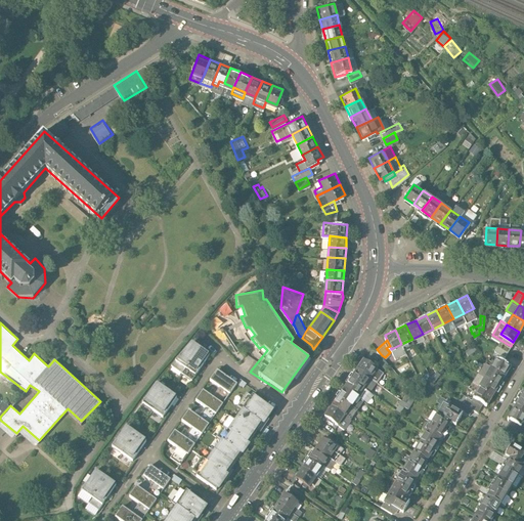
[(500,340),(495,348),(506,354),(511,346),(500,340)]
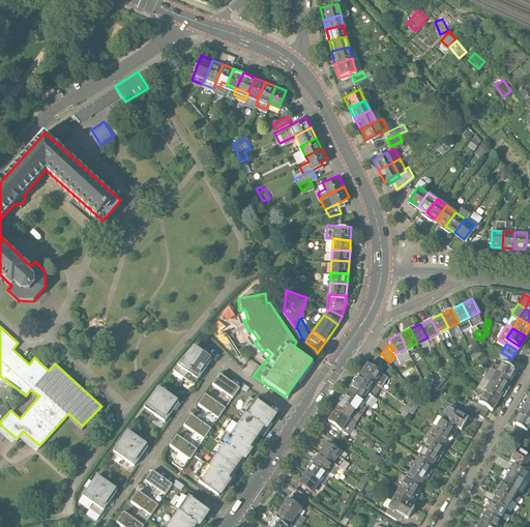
[(190,371),(205,351),(196,345),(181,364),(190,371)]
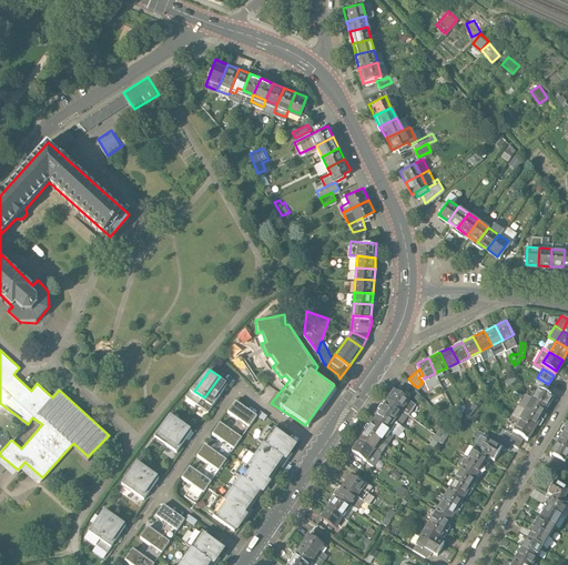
[(513,372),(504,377),(507,383),(516,377),(513,372)]
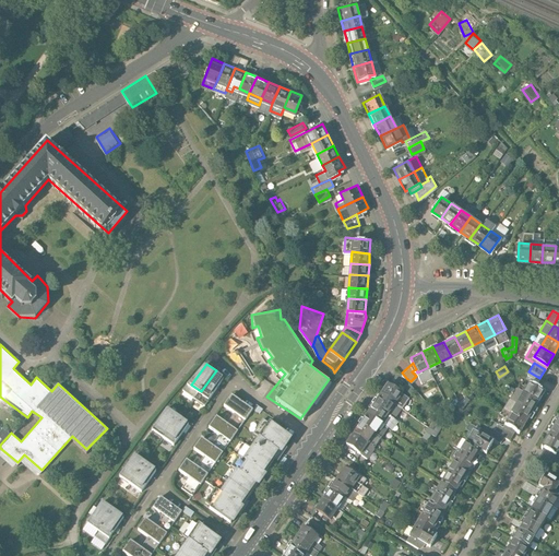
[(216,370),(201,391),(210,398),(225,377),(216,370)]
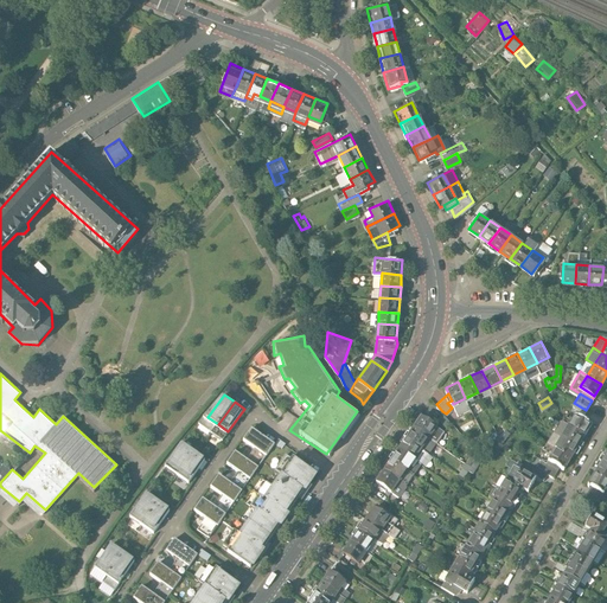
[(442,411),(438,415),(446,425),(451,419),(446,414),(442,411)]
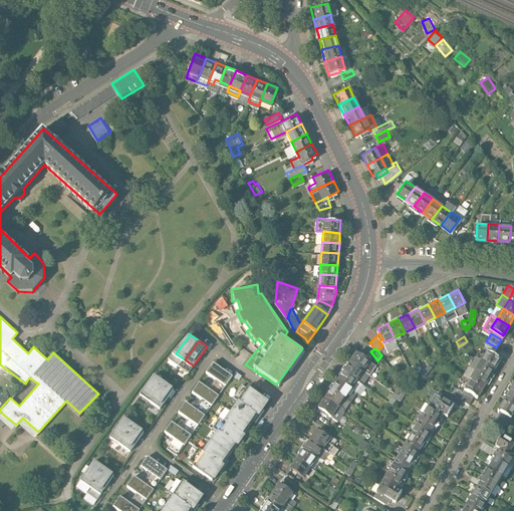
[(356,350),(350,359),(363,368),(369,359),(356,350)]
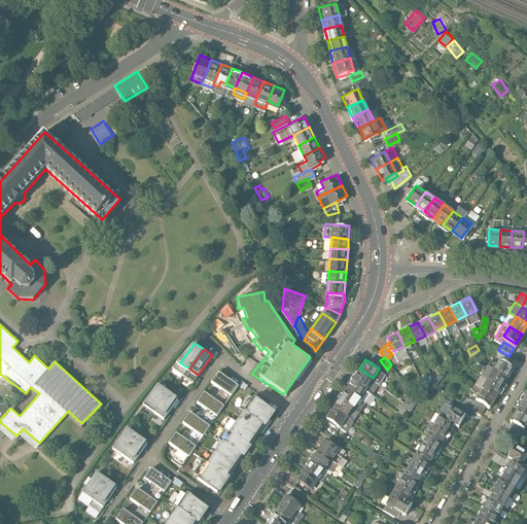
[(499,359),(493,369),(507,377),(514,368),(499,359)]
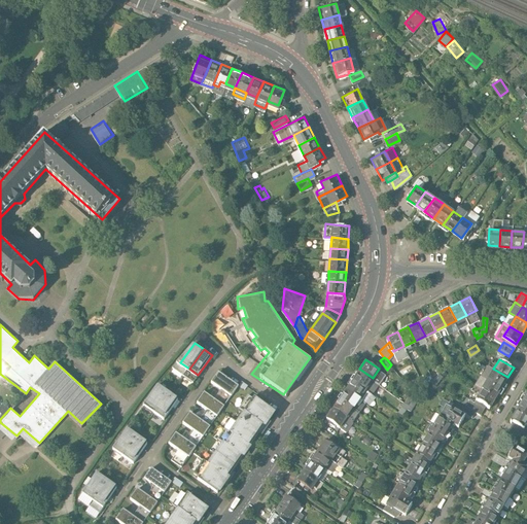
[(443,362),(435,368),(438,372),(446,367),(443,362)]
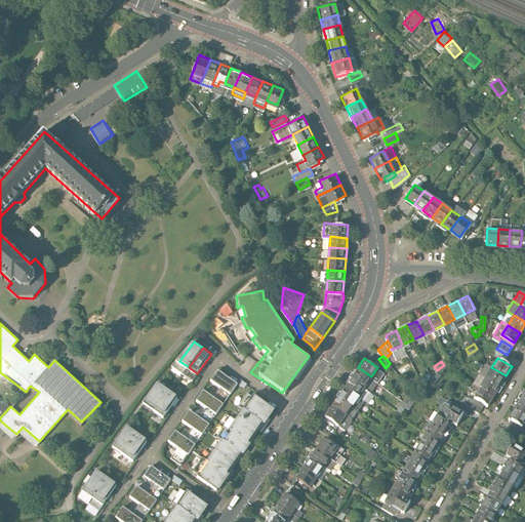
[(358,367),(351,377),(364,386),(371,376),(358,367)]
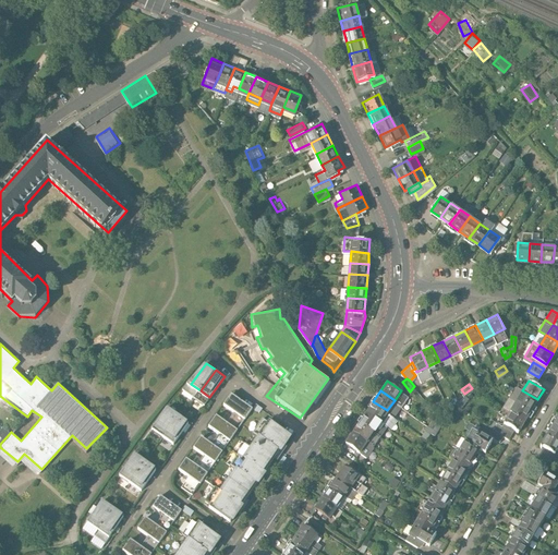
[(408,395),(401,390),(395,400),(401,405),(408,395)]
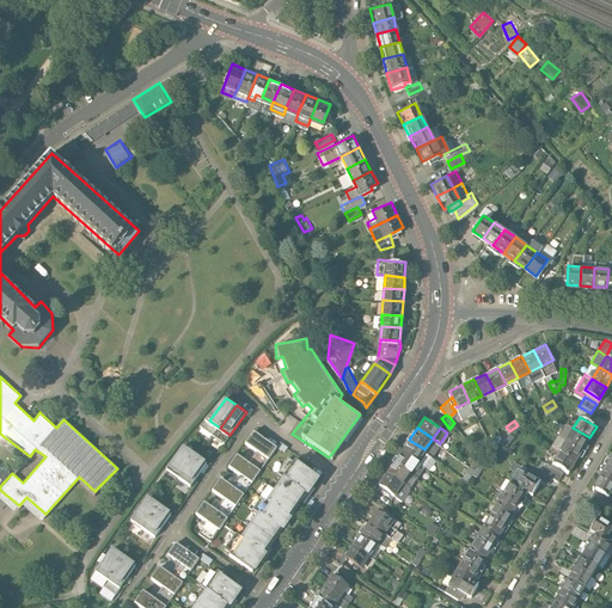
[(573,428),(567,438),(583,449),(589,437),(573,428)]
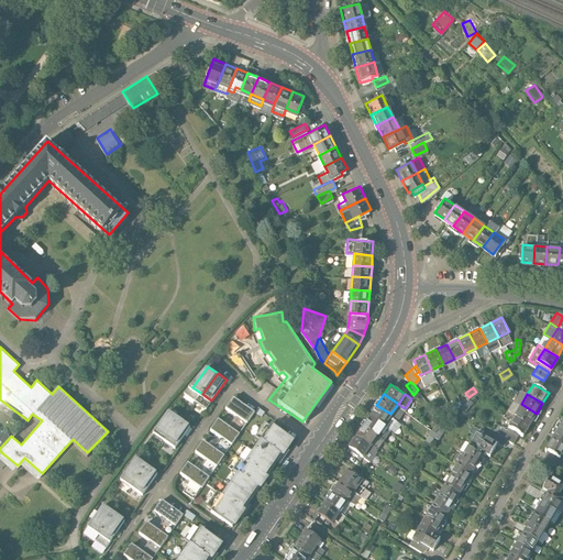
[(230,426),(241,432),(255,412),(234,397),(227,409),(236,416),(230,426)]
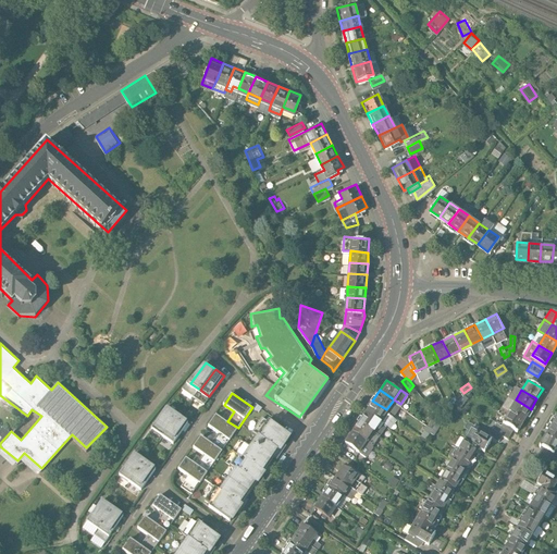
[(468,396),(465,393),(458,401),(461,404),(468,396)]
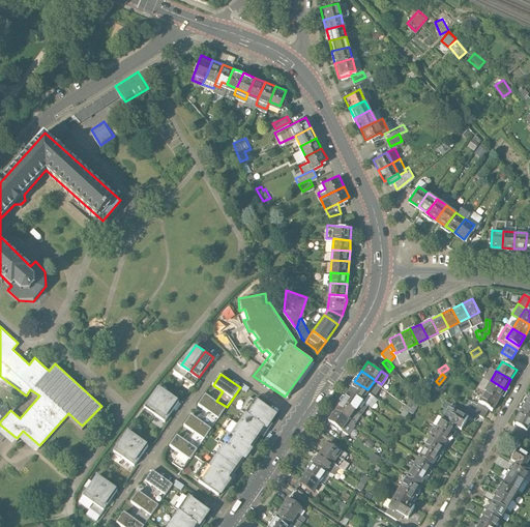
[(381,384),(375,380),(367,389),(374,394),(381,384)]
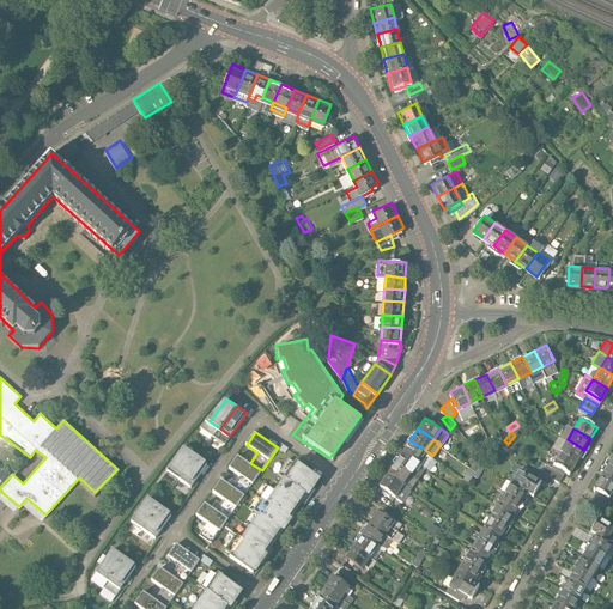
[(568,439),(560,451),(577,461),(584,450),(568,439)]
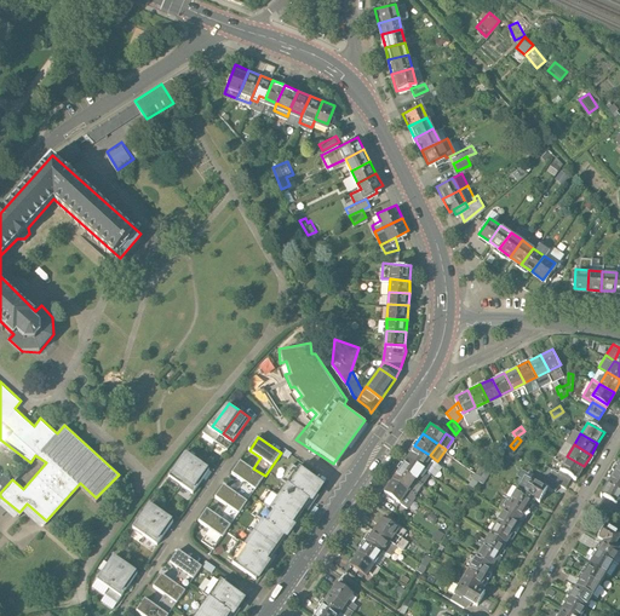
[(414,445),(407,455),(423,466),(430,455),(414,445)]
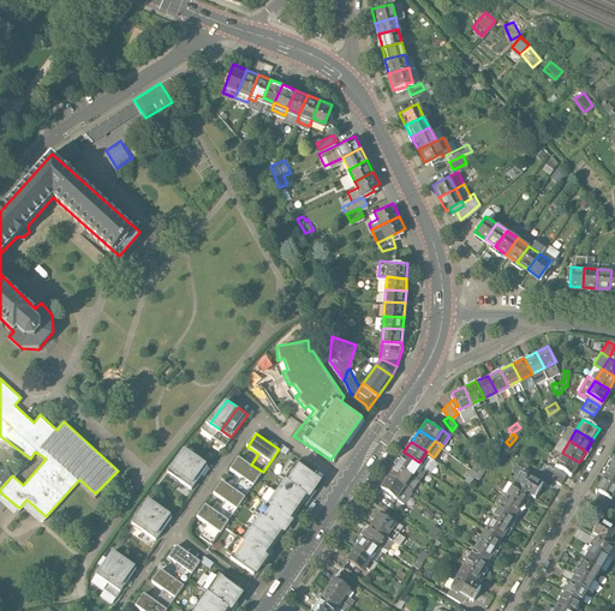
[(181,478),(199,453),(189,445),(171,471),(181,478)]
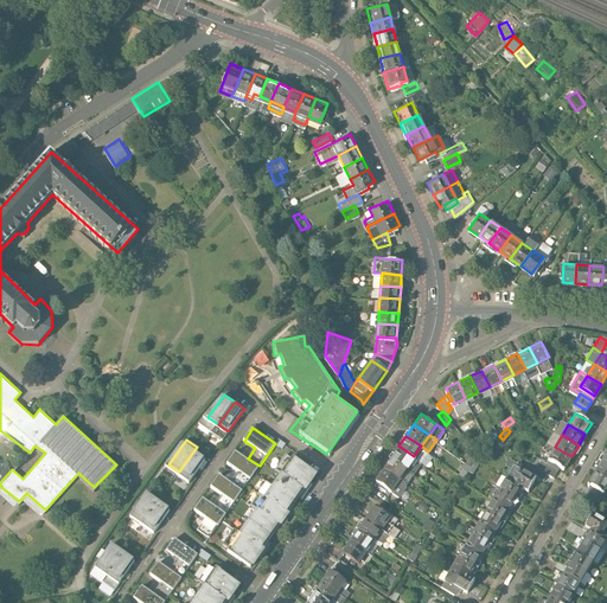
[(398,446),(393,455),(407,466),(414,456),(398,446)]
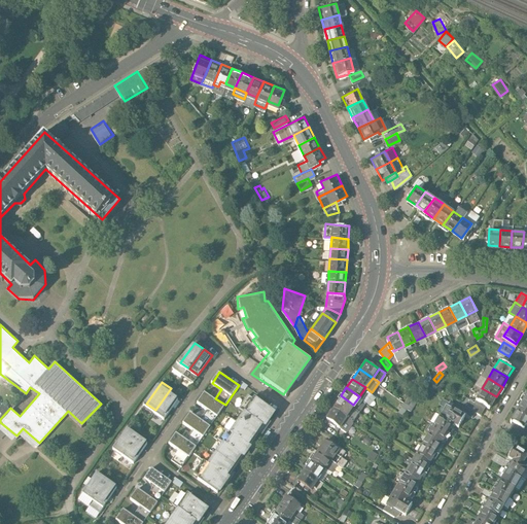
[(365,387),(359,396),(361,398),(362,397),(371,403),(376,395),(372,392),(365,387)]
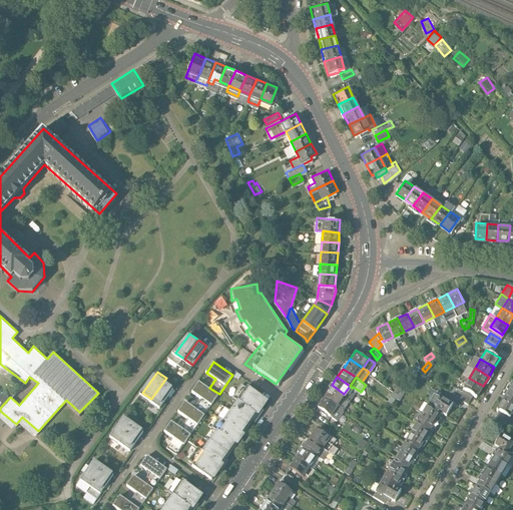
[(166,378),(151,399),(160,406),(175,385),(166,378)]
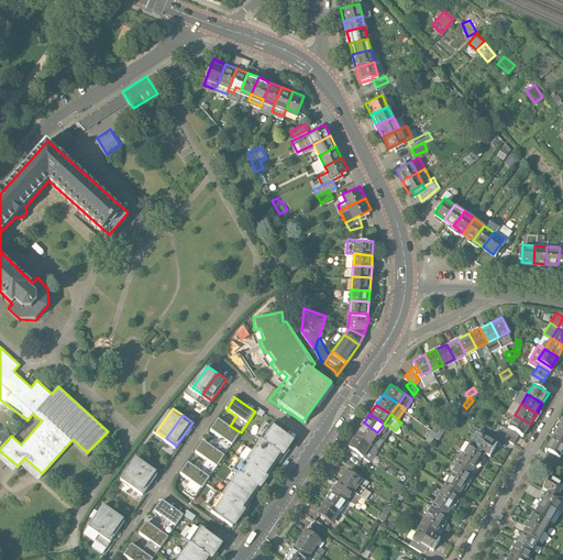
[(515,415),(508,425),(519,431),(523,435),(530,424),(515,415)]
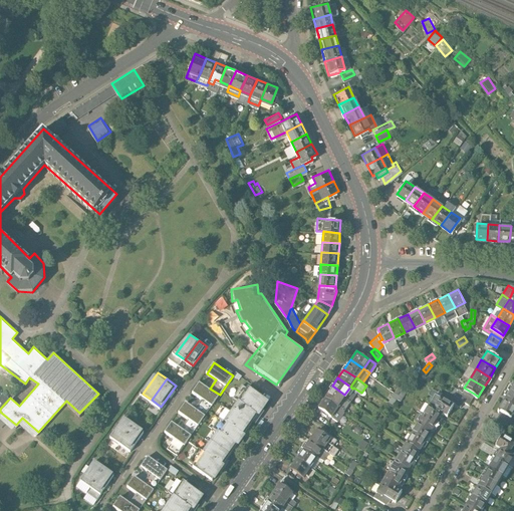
[(220,395),(210,389),(201,381),(193,393),(203,400),(197,409),(206,415),(220,395)]
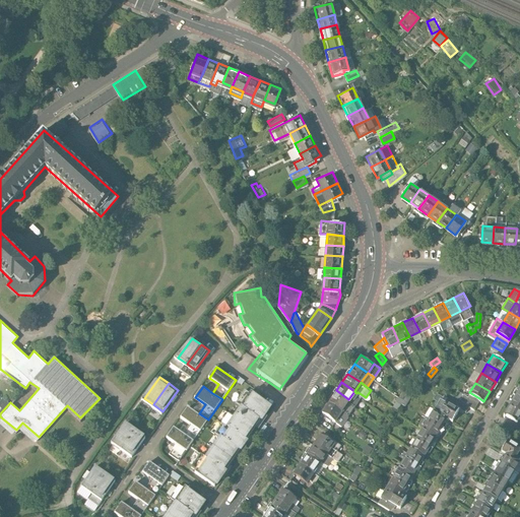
[(402,389),(399,395),(403,398),(407,392),(402,389)]
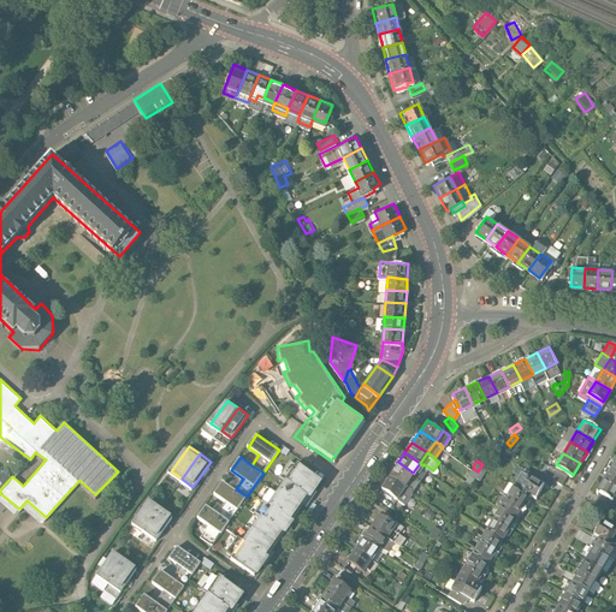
[(296,462),(284,480),(285,480),(286,481),(307,495),(308,495),(313,488),(320,479),(296,462)]
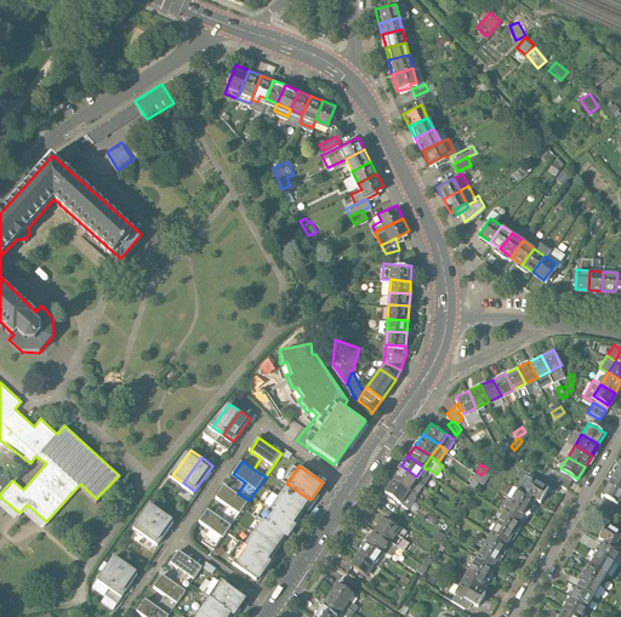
[(402,466),(393,478),(408,489),(416,476),(402,466)]
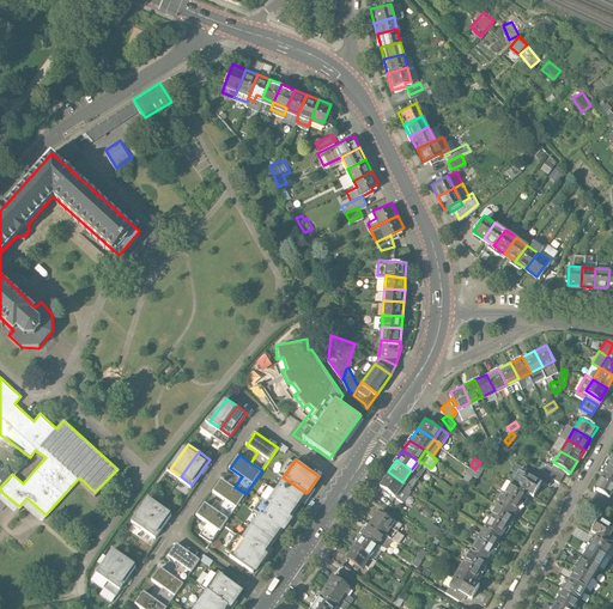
[(420,463),(418,461),(411,470),(419,475),(425,467),(420,463)]
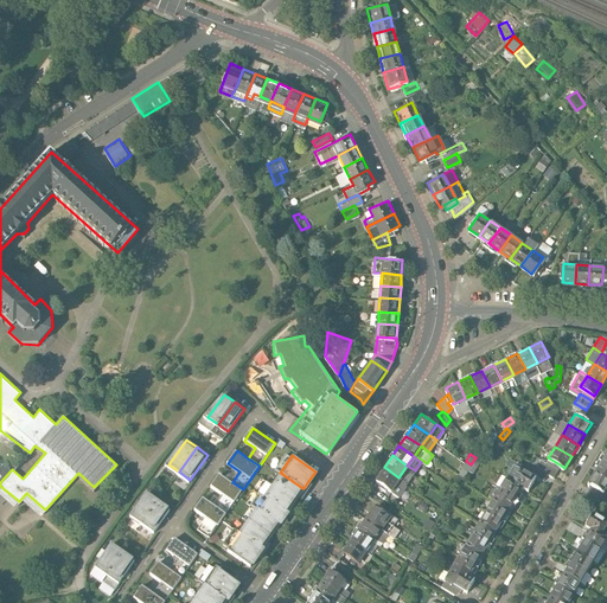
[(542,457),(537,466),(547,472),(554,475),(560,464),(548,457),(547,461),(542,457)]
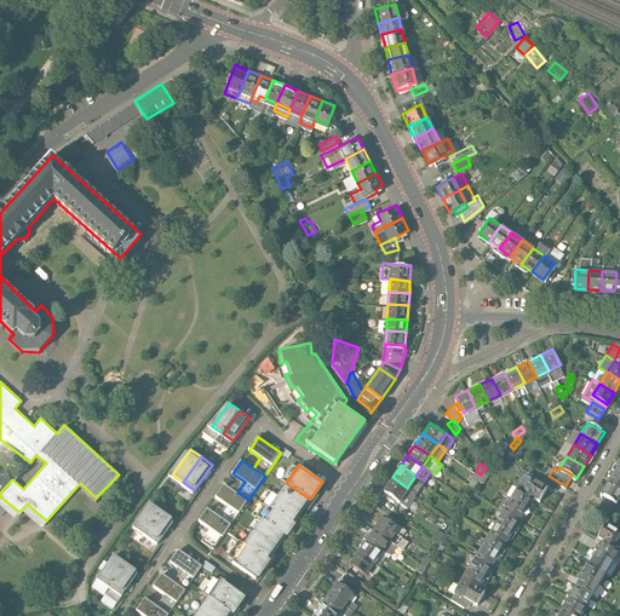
[(619,472),(612,467),(604,478),(619,487),(619,472)]
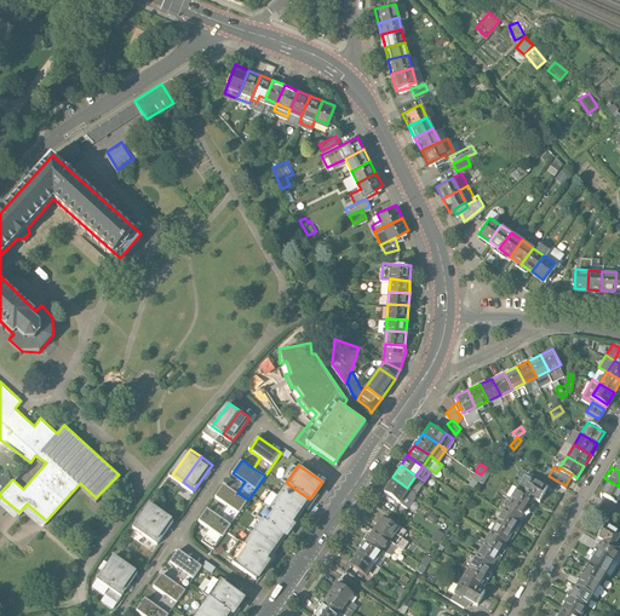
[(538,468),(532,478),(539,483),(541,481),(555,489),(558,482),(549,476),(538,468)]
